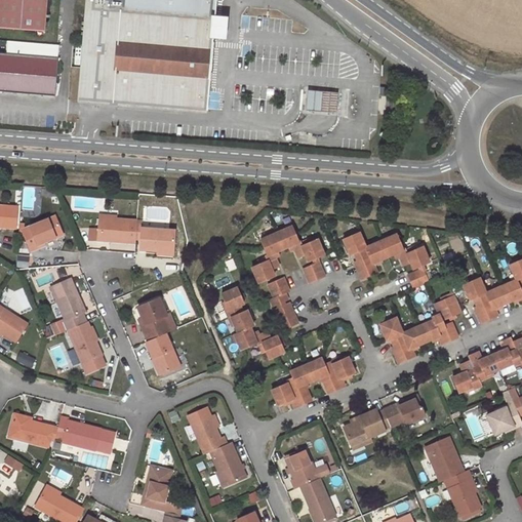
[(44,0),(0,0),(0,21),(43,24),(44,0)]
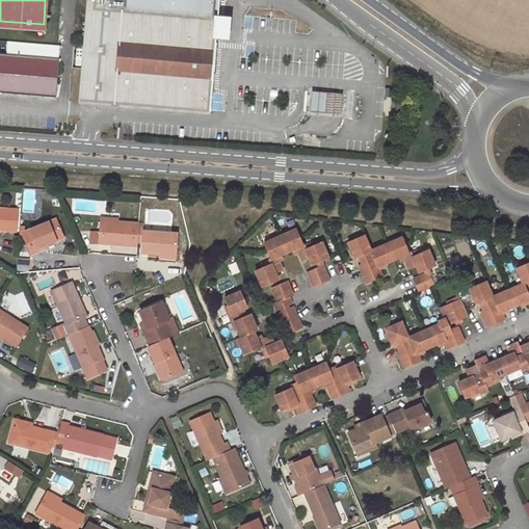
[(87,0),(80,97),(208,107),(209,107),(215,32),(226,33),(228,15),(216,14),(217,0),(87,0)]
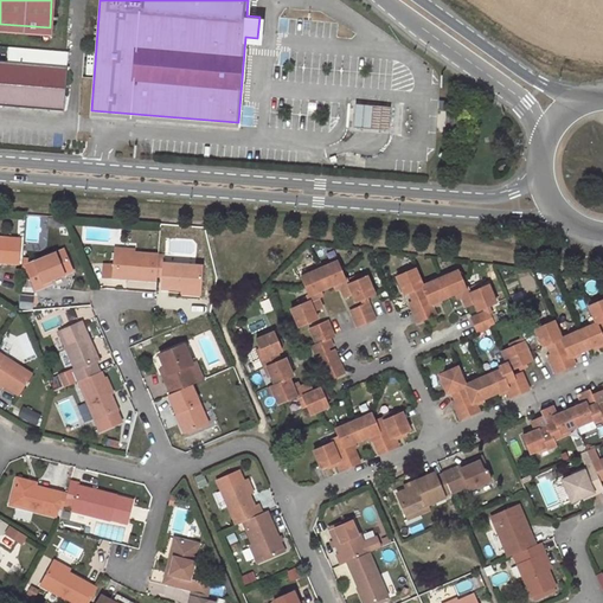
[(0,47),(15,49),(17,38),(0,38),(0,47)]
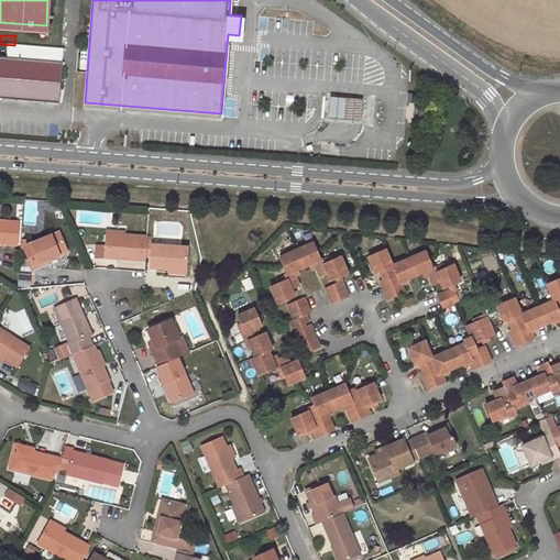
[(62,55),(0,51),(0,91),(59,98),(62,55)]
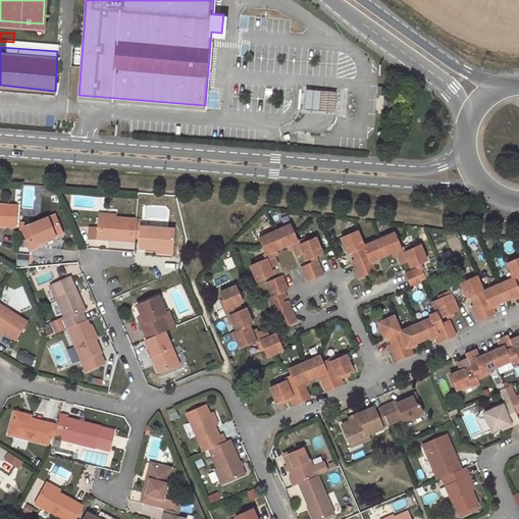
[(0,222),(14,224),(16,206),(0,204),(0,222)]
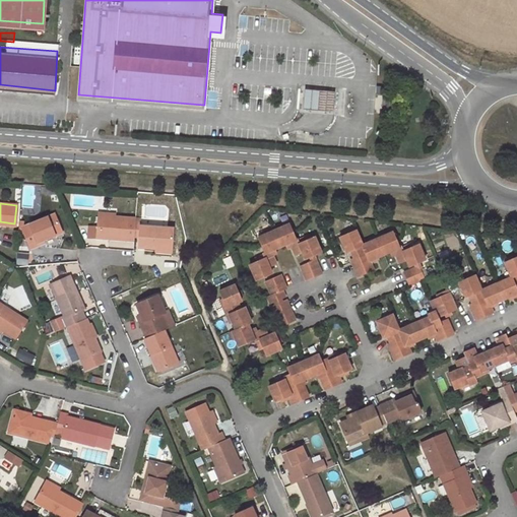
[(97,237),(133,241),(135,216),(98,214),(97,225),(97,237)]
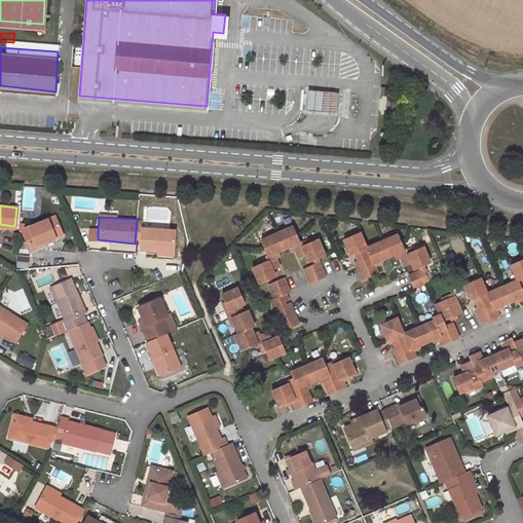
[(62,235),(54,218),(21,232),(29,253),(43,247),(42,244),(62,235)]
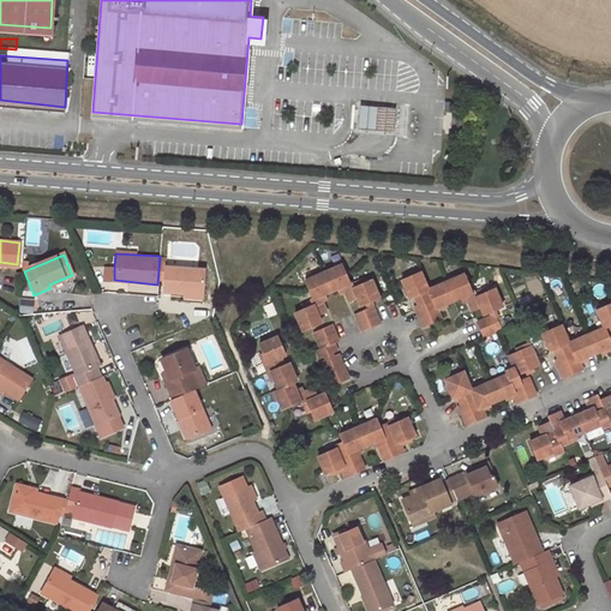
[(341,261),(323,270),(330,288),(343,282),(351,298),(358,294),(361,301),(381,294),(372,276),(358,282),(354,276),(349,279),(341,261)]
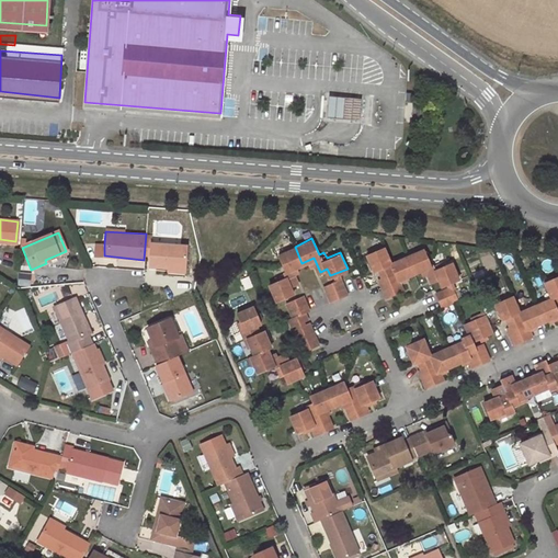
[(148,266),(167,268),(167,271),(183,272),(185,243),(150,240),(148,266)]
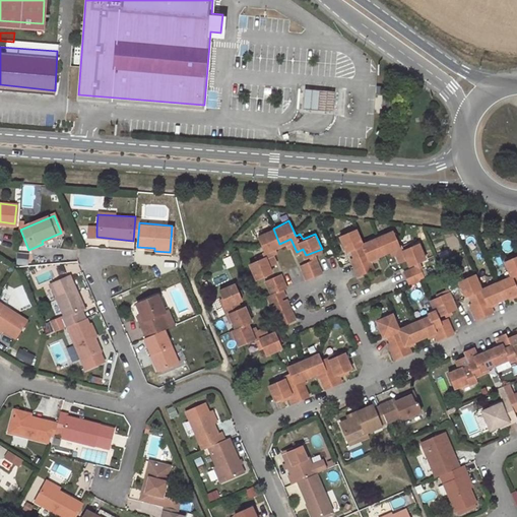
[(97,225),(87,224),(86,236),(97,237),(97,225)]
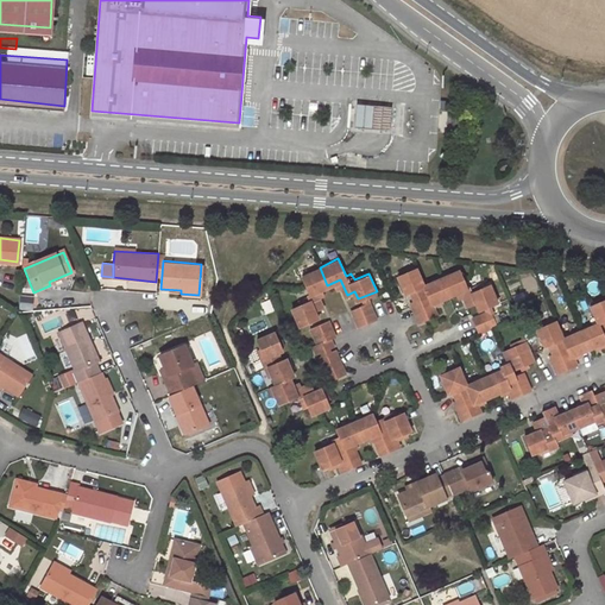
[(327,285),(320,268),(303,273),(312,292),(306,295),(307,300),(292,306),(302,323),(319,315),(316,309),(322,307),(317,291),(327,285)]
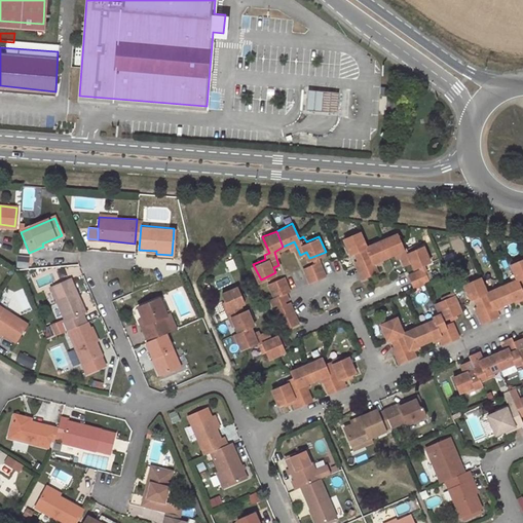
[(387,256),(381,239),(366,246),(360,231),(344,239),(349,252),(357,249),(359,258),(353,260),(360,278),(378,269),(376,261),(387,256)]
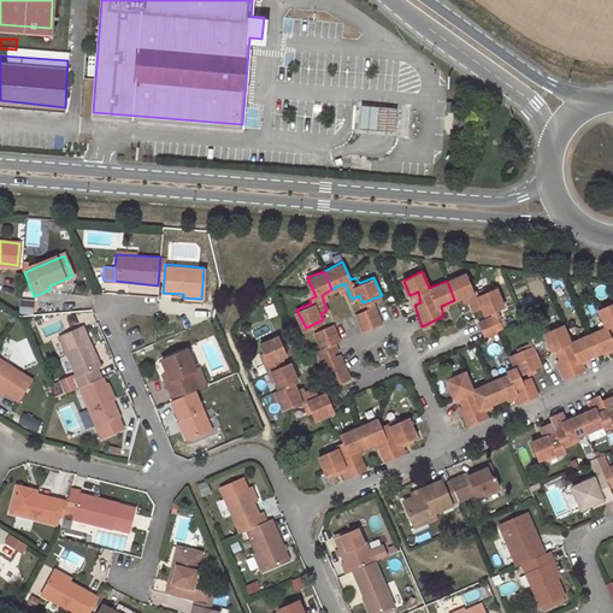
[(466,271),(447,281),(454,300),(466,295),(473,307),(483,304),(484,310),(504,302),(496,283),(477,293),(476,289),(473,290),(466,271)]
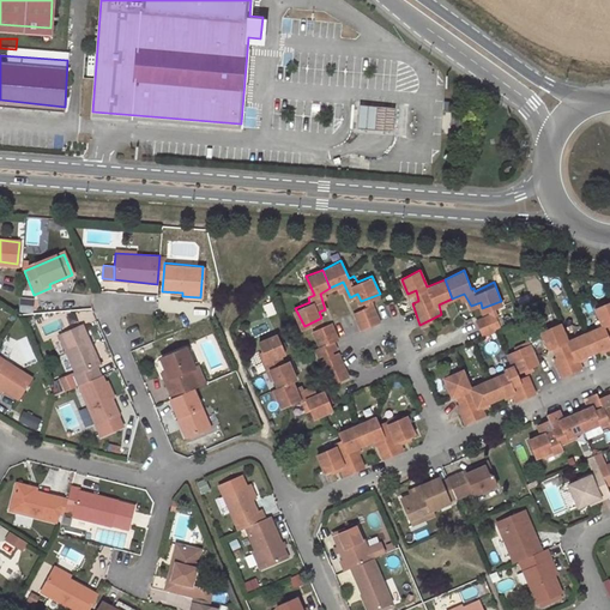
[(609,352),(609,295),(592,305),(599,321),(584,330),(592,349),(607,343),(609,352)]
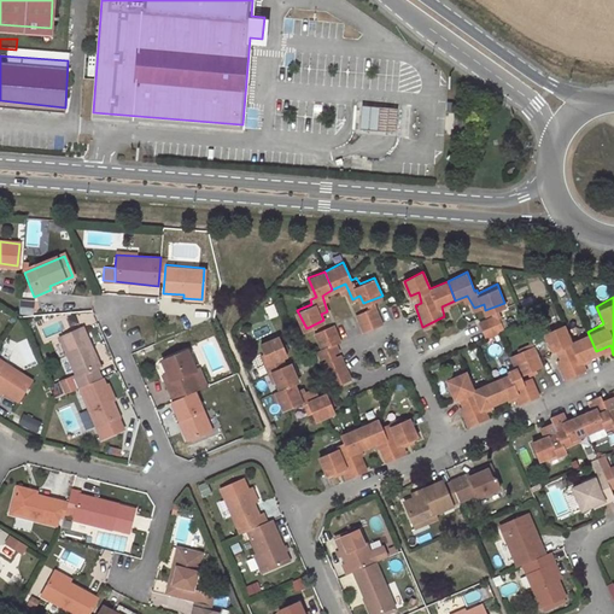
[(28,317),(27,304),(15,305),(16,319),(28,317)]
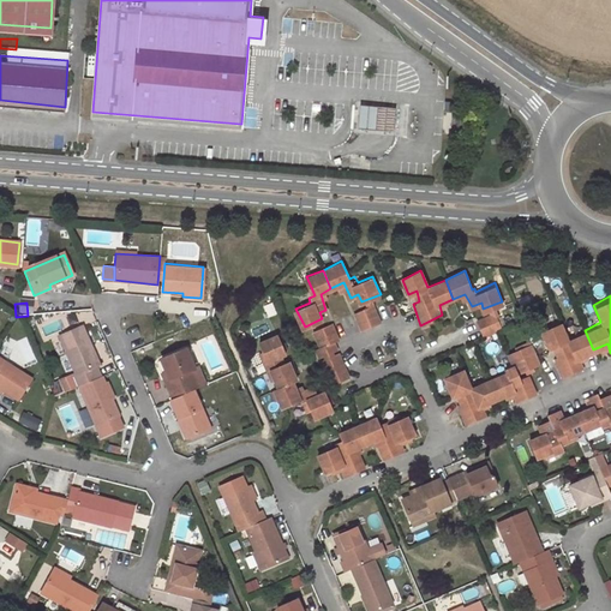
[(365,329),(382,323),(372,305),(357,313),(365,329)]
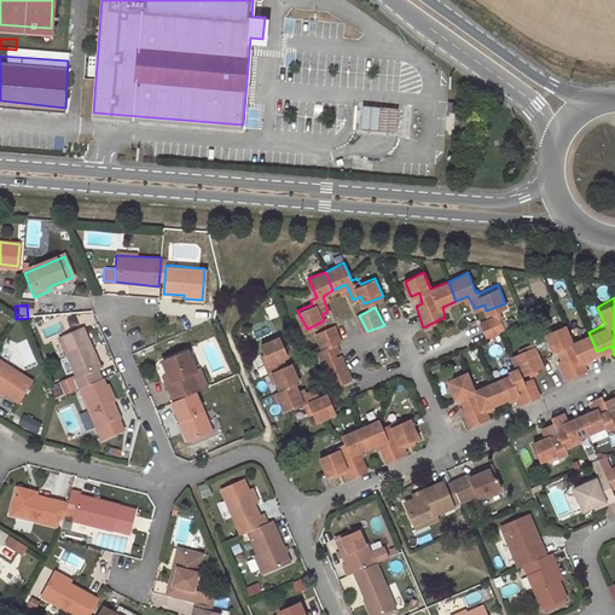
[(268,308),(261,312),(265,323),(273,320),(268,308)]
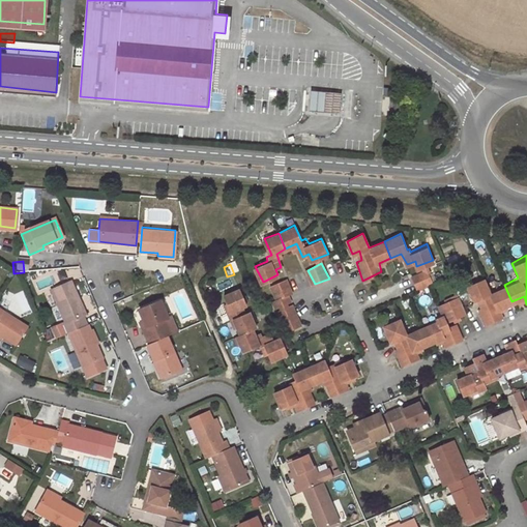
[(409,274),(416,290),(432,283),(427,268),(409,274)]
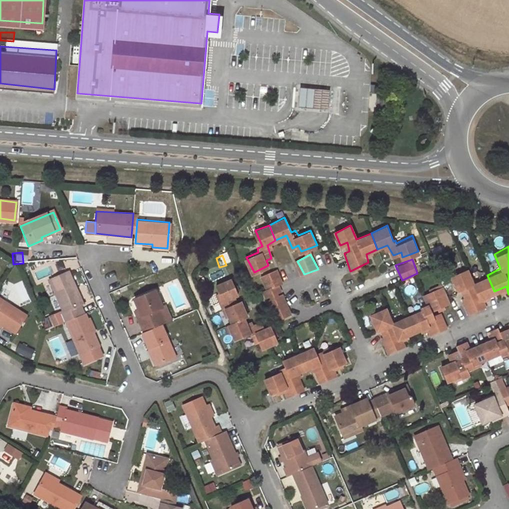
[(479,298),(494,291),(487,275),(471,282),(465,266),(449,273),(456,287),(462,284),(465,292),(458,295),(465,313),(483,305),(479,298)]
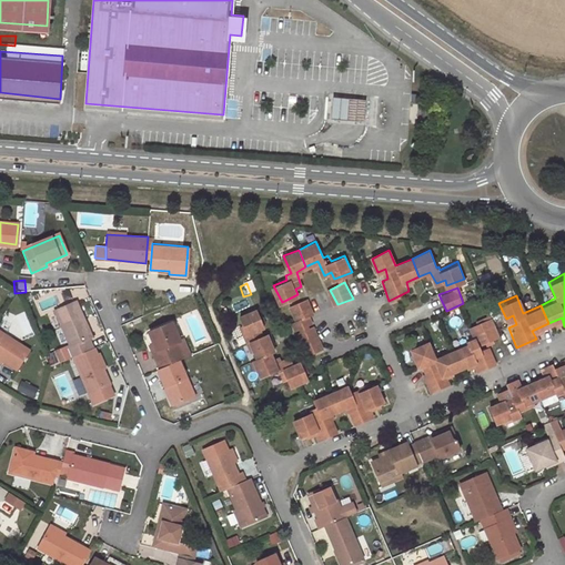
[(309,316),(314,314),(308,299),(291,305),(298,321),(309,316)]
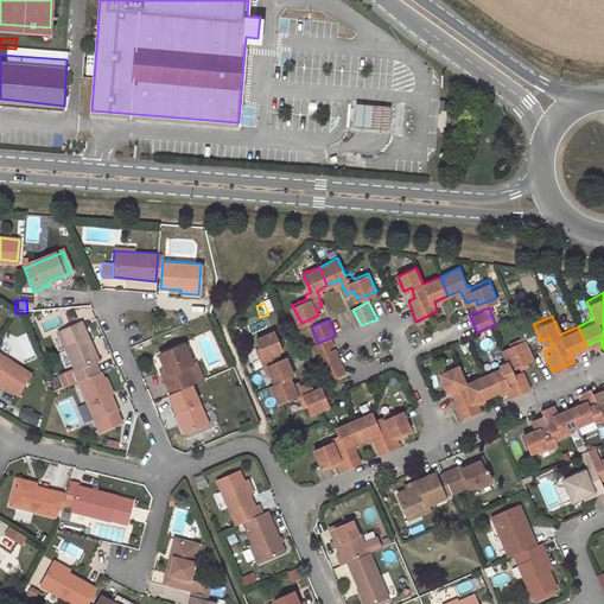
[(58,332),(64,348),(75,368),(70,369),(77,382),(100,372),(95,361),(97,358),(81,322),(58,332)]
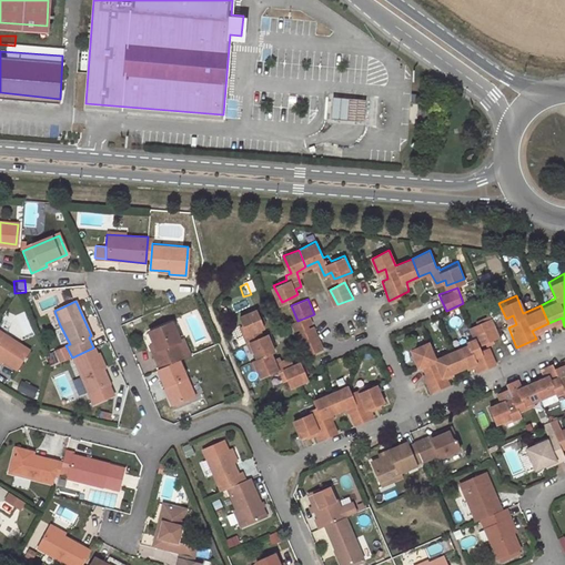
[(249,344),(255,361),(273,353),(266,336),(262,339),(259,330),(263,326),(256,310),(238,316),(246,334),(241,335),(245,346),(249,344)]
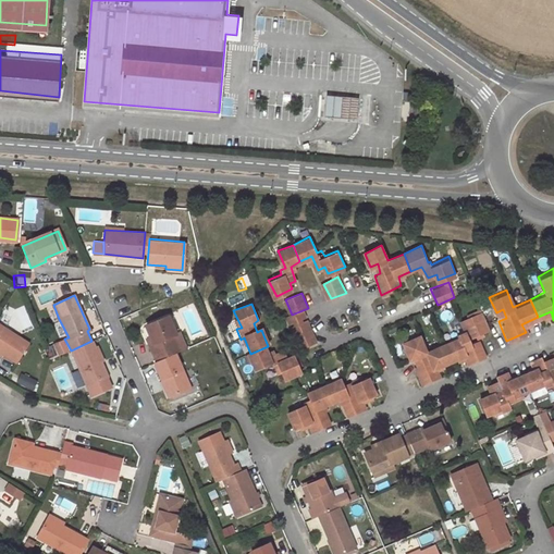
[(463,354),(467,365),(485,356),(479,339),(474,340),(471,334),(489,327),(480,305),(459,315),(466,328),(456,332),(457,336),(443,342),(451,359),(463,354)]
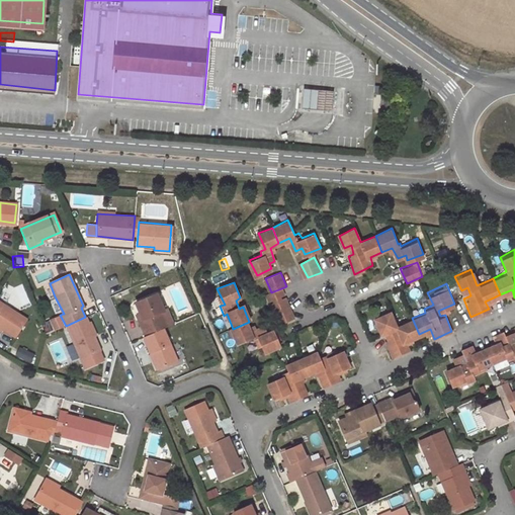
[(289,304),(281,288),(271,292),(266,294),(270,299),(272,298),(274,304),(271,306),(274,311),(289,304)]
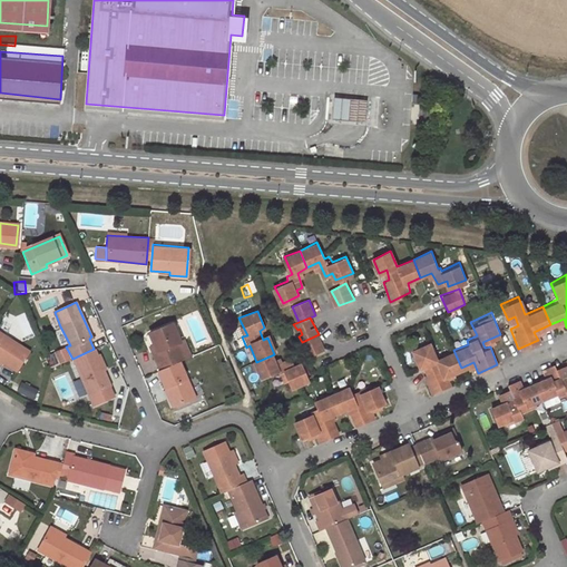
[(450,321),(448,330),(457,331),(459,323),(450,321)]
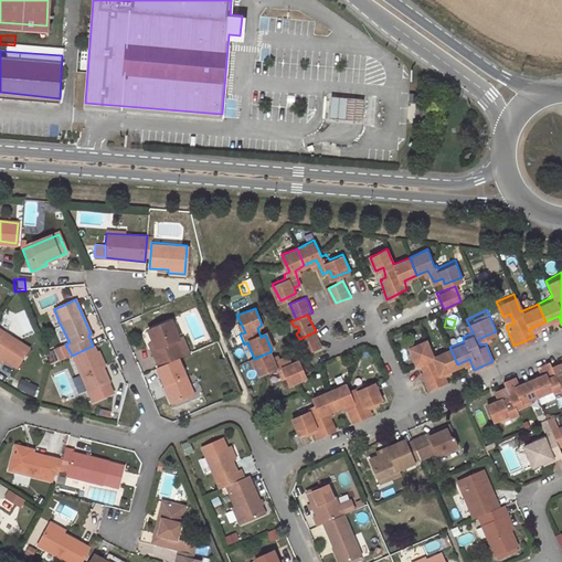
[(148,330),(152,341),(155,348),(151,350),(159,368),(178,359),(182,358),(175,341),(178,339),(170,320),(148,330)]
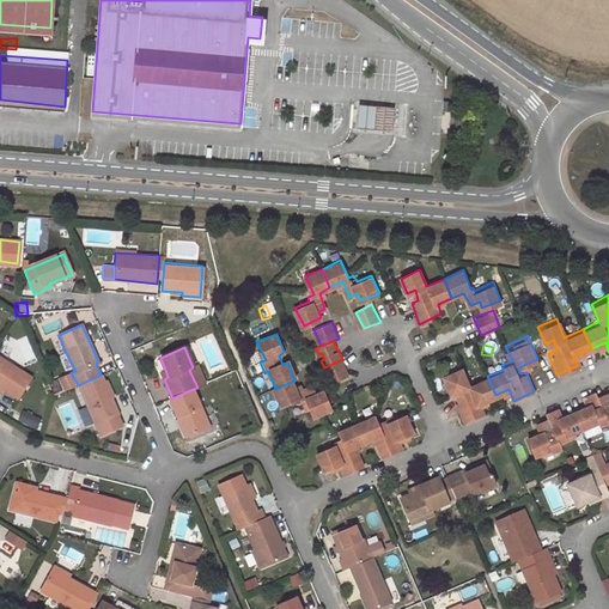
[(75,371),(65,351),(62,354),(71,372),(75,371)]
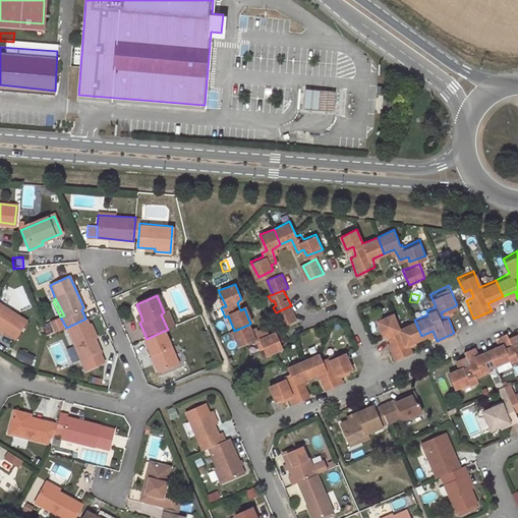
[(25,321),(0,303),(0,330),(1,331),(14,339),(25,321)]
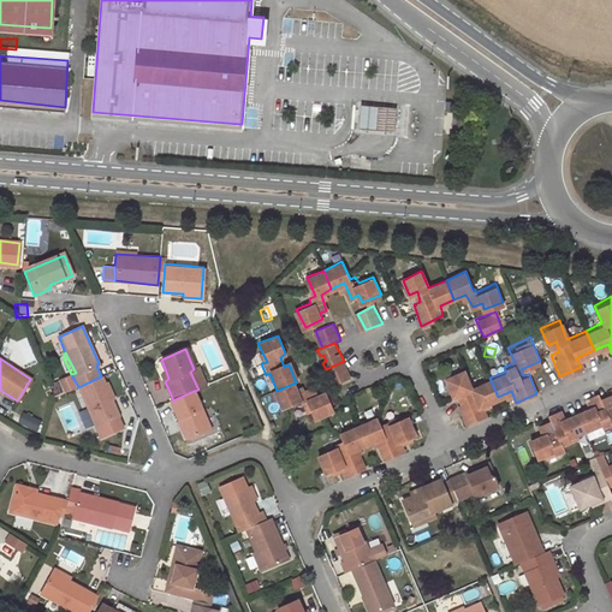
[(350,376),(344,361),(326,369),(333,384),(350,376)]
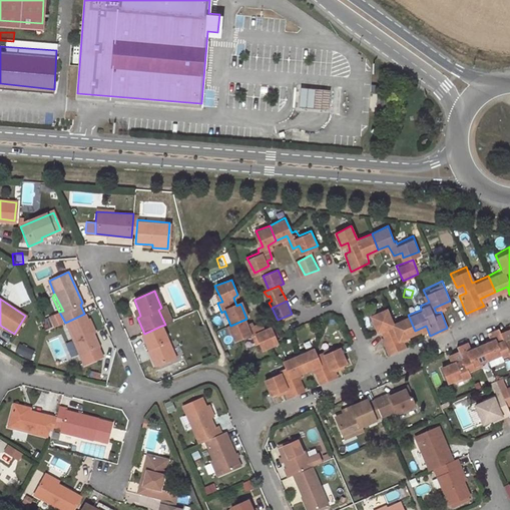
[(172,321),(165,306),(161,308),(158,310),(165,325),(172,321)]
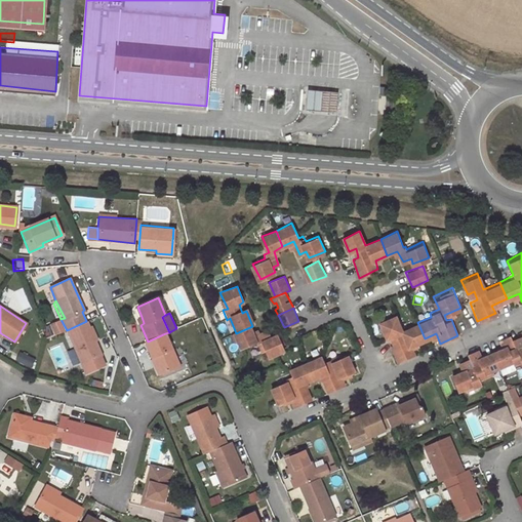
[(425,338),(417,322),(403,329),(395,313),(379,321),(387,337),(392,334),(395,343),(390,346),(398,362),(417,354),(413,344),(425,338)]
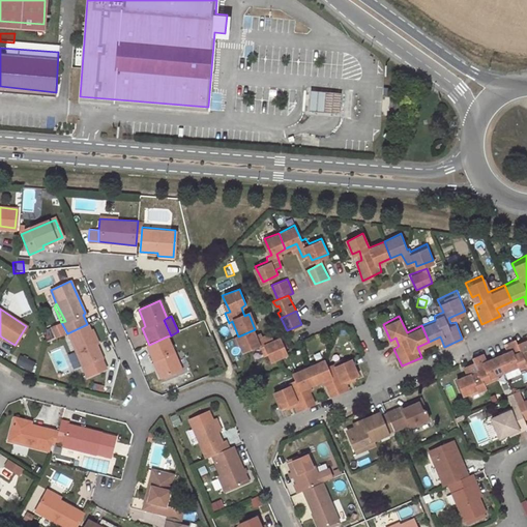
[(90,330),(87,324),(67,333),(83,368),(101,359),(103,358),(96,344),(98,344),(92,330),(90,330)]
